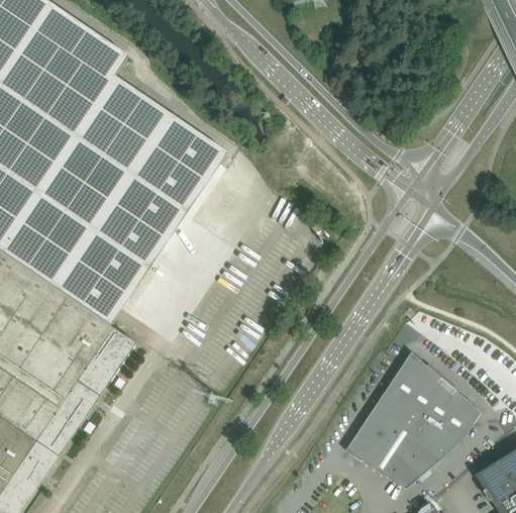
[(0,0),(0,247),(93,311),(104,293),(122,306),(157,257),(227,151),(115,75),(128,55),(47,0),(0,0)]
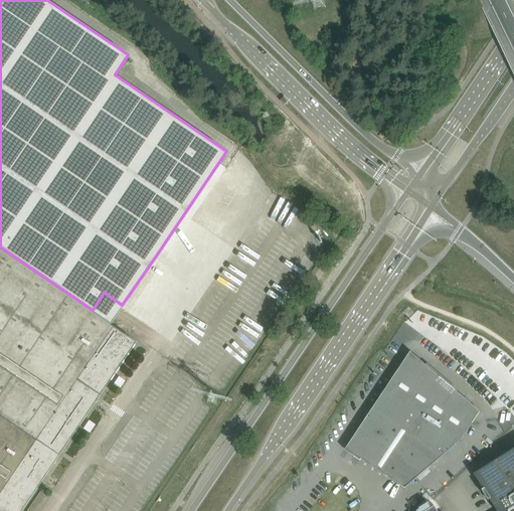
[(0,404),(62,447),(136,339),(113,324),(110,322),(122,305),(104,292),(93,310),(0,246),(0,404)]
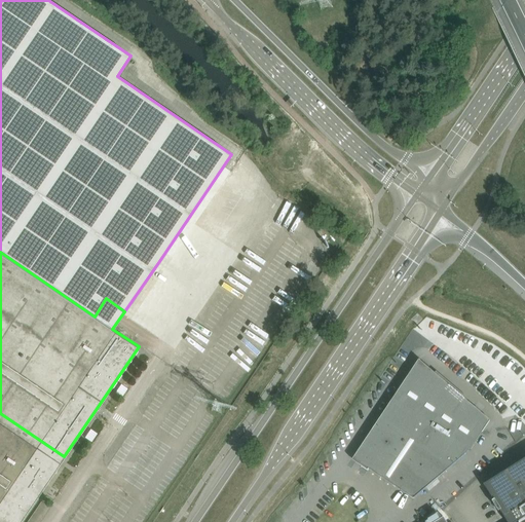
[(420,356),(395,395),(394,397),(390,396),(388,400),(390,401),(366,438),(353,456),(369,467),(370,464),(415,495),(467,450),(471,446),(472,447),(491,417),(467,397),(470,395),(438,368),(436,369),(420,356)]
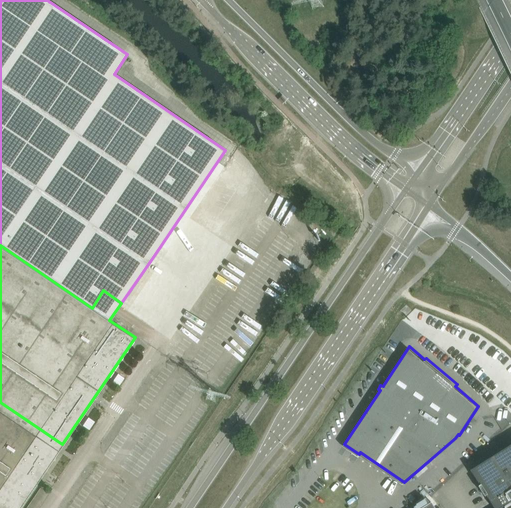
[(0,402),(0,507),(14,507),(15,507),(14,507),(18,507),(62,444),(0,402)]
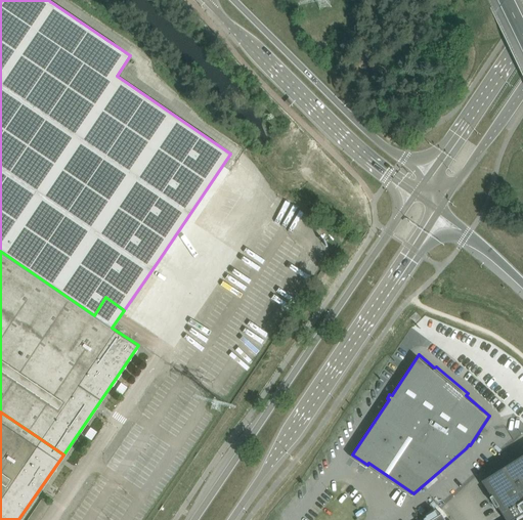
[(484,478),(483,479),(493,494),(492,495),(493,497),(494,499),(493,499),(493,500),(493,501),(493,502),(494,502),(494,503),(495,503),(496,503),(497,504),(498,506),(499,505),(509,519),(511,519),(522,512),(522,453),(484,479),(484,478)]
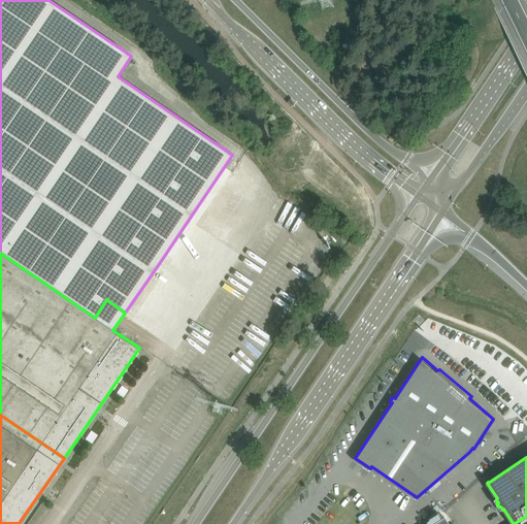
[(457,523),(456,521),(452,523),(447,515),(431,523),(457,523)]
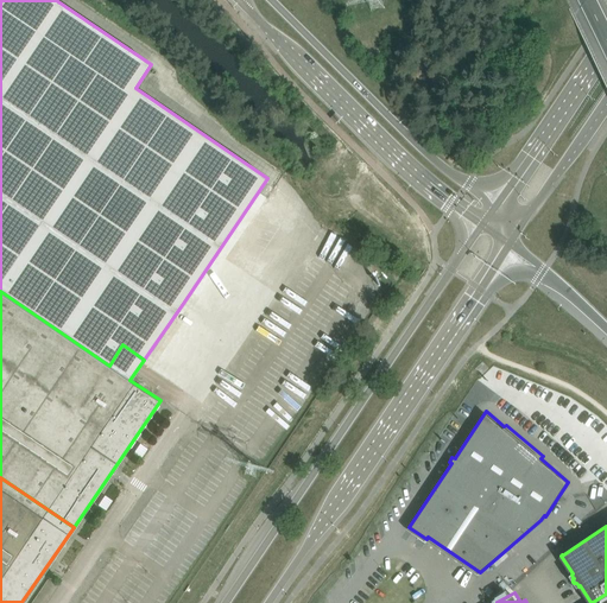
All buildings are outlined.
